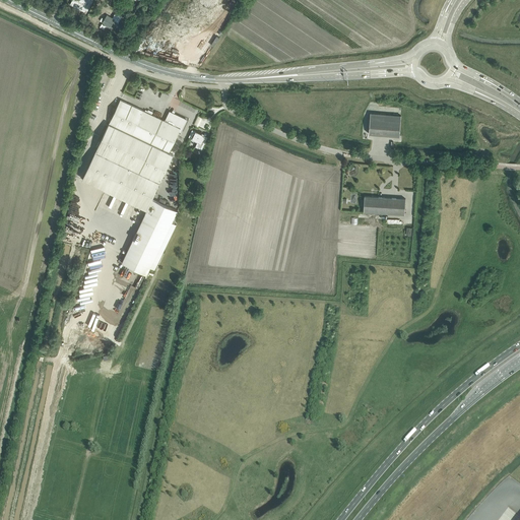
[(84,0),(71,0),(70,4),(84,11),(89,2),(91,4),(92,0),(87,0),(87,1),(84,0)]
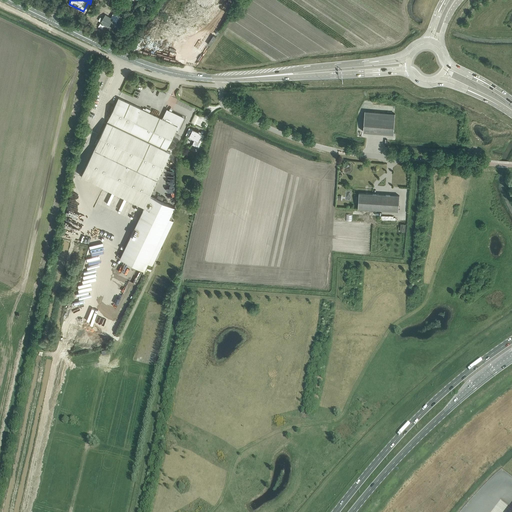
[(110,18),(105,14),(98,26),(103,29),(105,25),(108,27),(112,20),(116,23),(118,20),(120,21),(122,17),(120,16),(114,12),(110,18)]
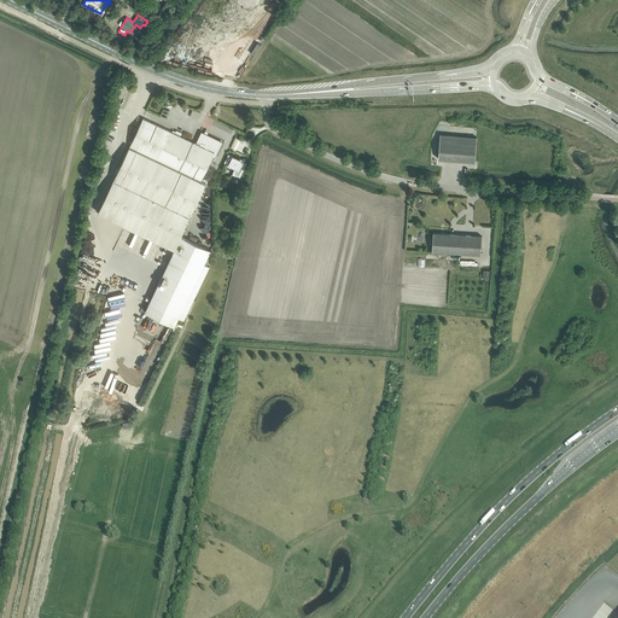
[(144,118),(143,118),(98,213),(174,249),(181,235),(205,184),(200,181),(211,158),(214,159),(215,158),(214,158),(221,143),(207,135),(209,132),(205,130),(204,134),(203,133),(203,132),(202,132),(197,143),(196,144),(180,136),(182,133),(176,130),(175,132),(173,130),(173,132),(144,118)]
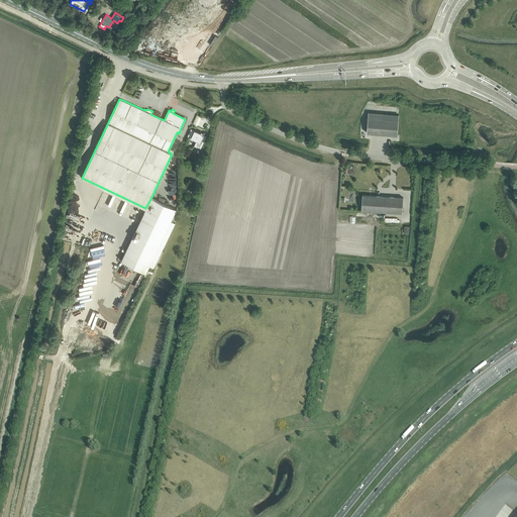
[(367,132),(397,135),(399,115),(369,112),(367,132)]
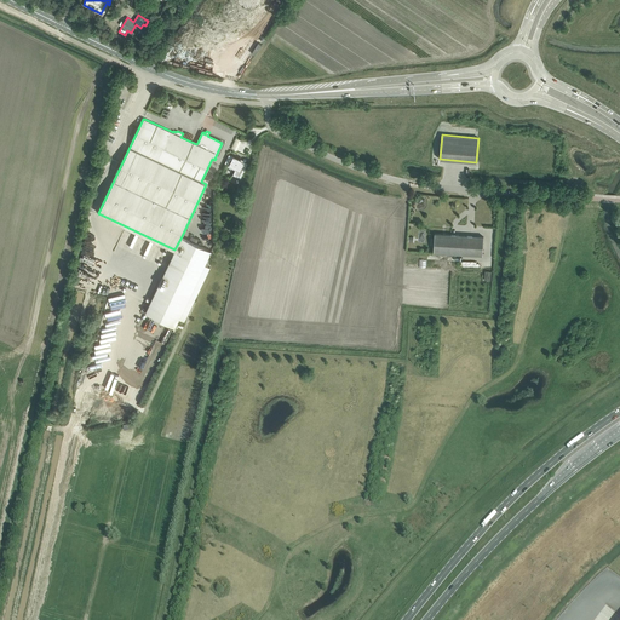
[(231,149),(237,151),(241,141),(236,138),(231,149)]
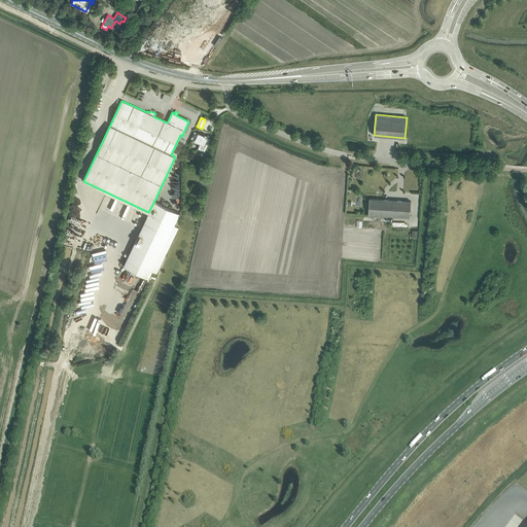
[(198,148),(204,151),(211,139),(207,137),(207,136),(205,134),(204,135),(199,133),(195,131),(191,139),(201,143),(198,148)]
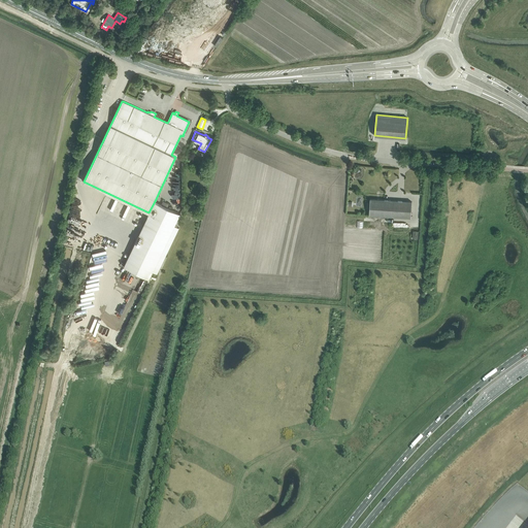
[(411,201),(370,199),(369,215),(410,218),(411,201)]
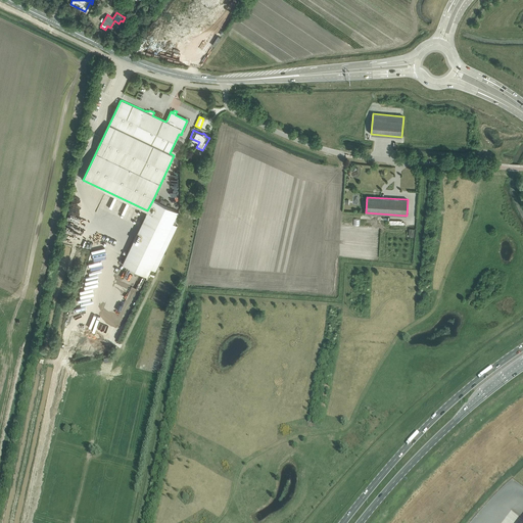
[(122,264),(147,276),(178,211),(153,199),(147,210),(122,264)]
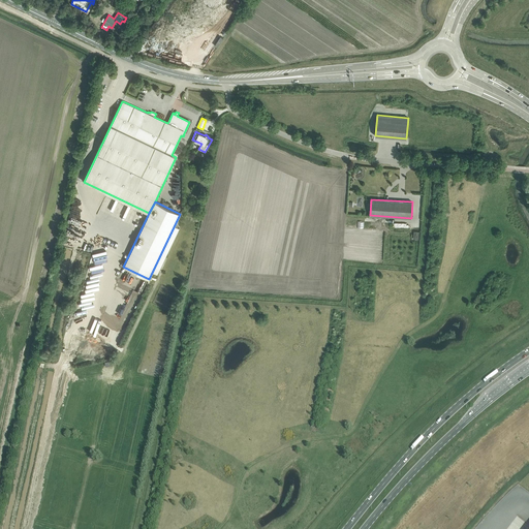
[(84,227),(78,226),(79,220),(74,219),(74,215),(69,214),(67,237),(70,237),(70,243),(82,244),(84,227)]
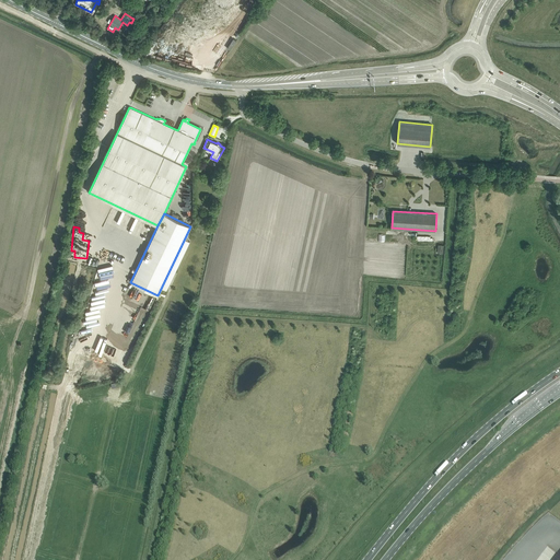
[(93,266),(96,256),(90,254),(86,264),(93,266)]
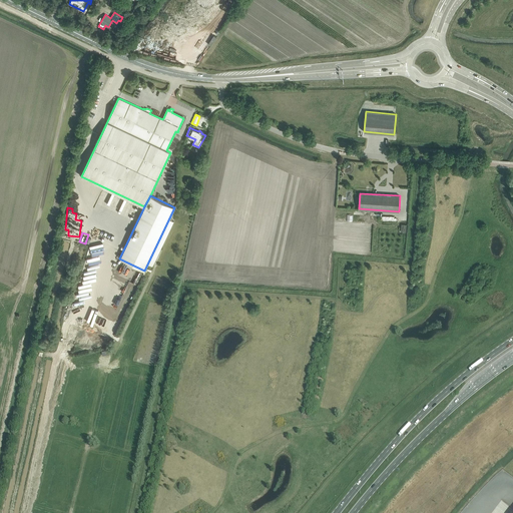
[(130,282),(122,297),(130,301),(138,286),(130,282)]
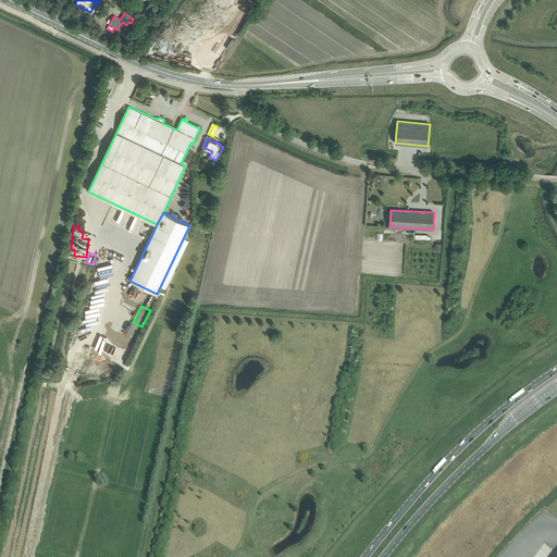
All buildings are outlined.
